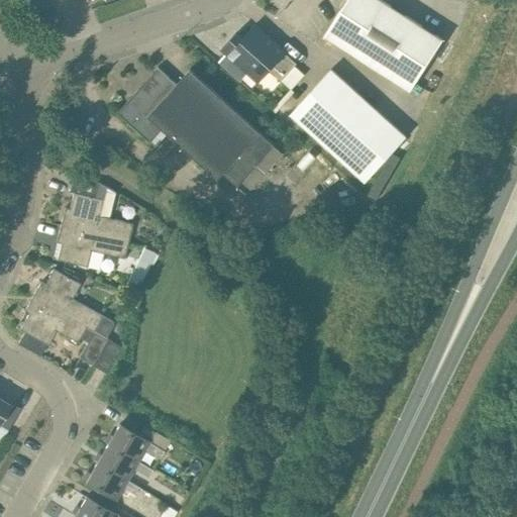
[(443,39),(382,0),(347,0),(324,35),(410,91),(443,39)]
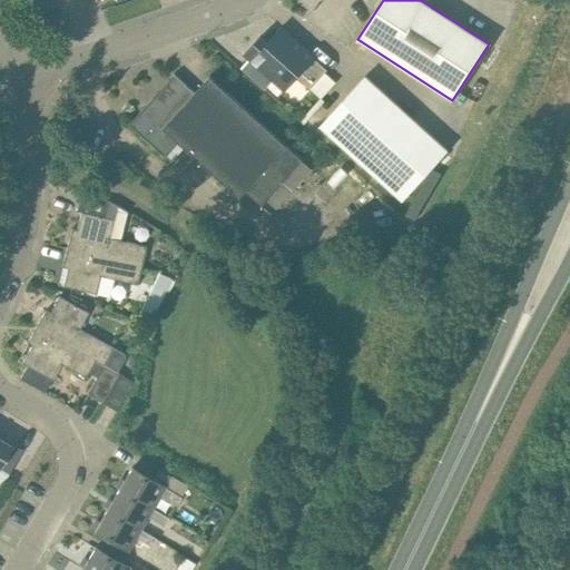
[(285,90),(297,77),(311,89),(327,69),(295,40),(293,41),(281,30),(282,28),(281,27),(273,36),(267,42),(259,37),(245,53),(285,90)]
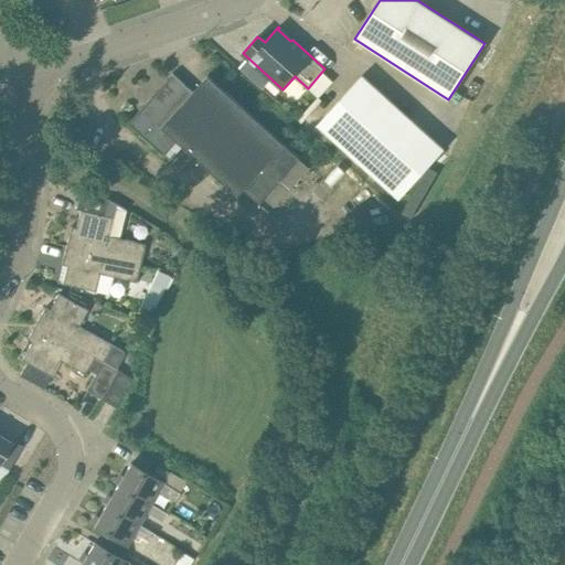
[(300,158),(219,85),(208,75),(193,92),(172,73),(128,123),(166,156),(178,141),(238,195),(244,189),(260,202),(300,158)]
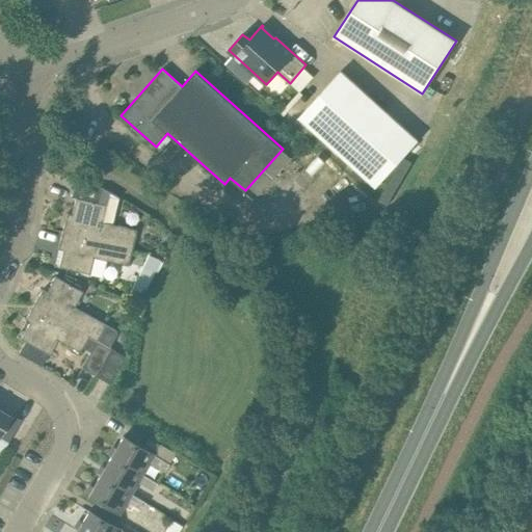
[(418,140),(356,84),(341,71),(299,116),(376,186),(418,140)]
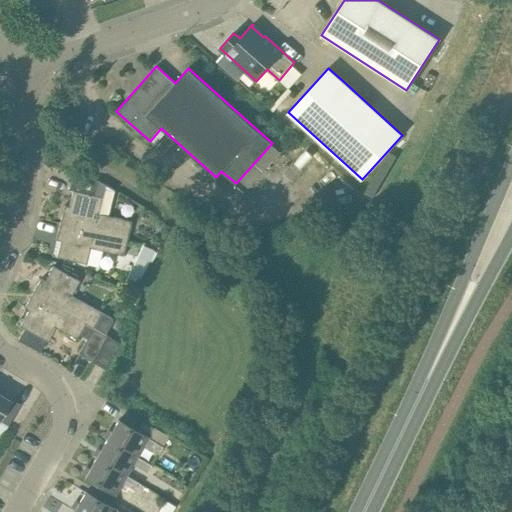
[(60,222),(127,239),(132,222),(107,216),(114,190),(99,180),(71,174),(67,189),(72,190),(68,206),(64,205),(60,222)]
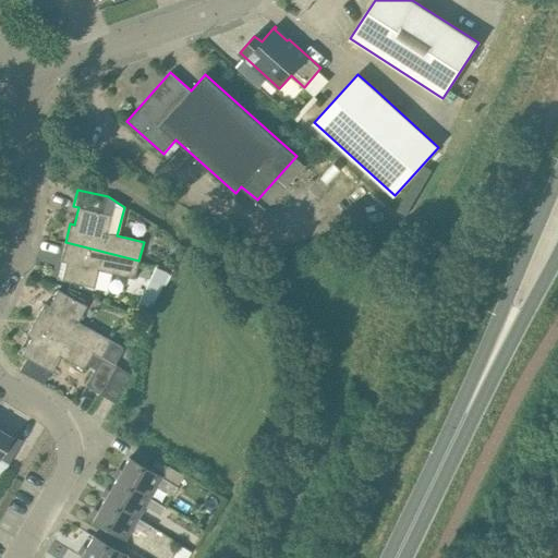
[(134,279),(138,261),(65,242),(61,262),(65,263),(61,280),(94,288),(98,270),(134,279)]
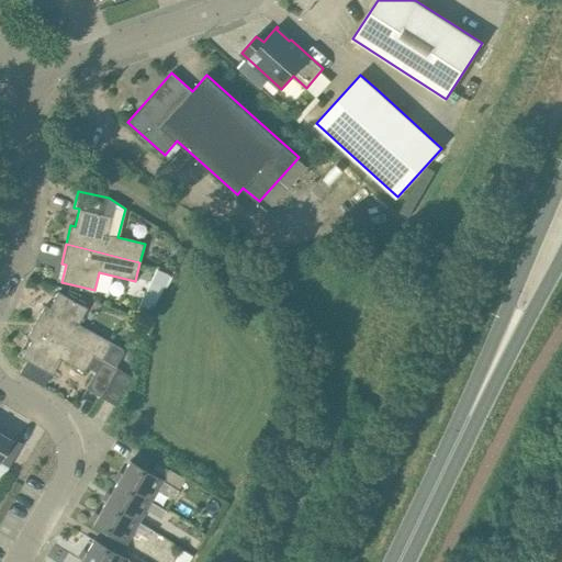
[(153,268),(136,305),(153,312),(169,274),(153,268)]
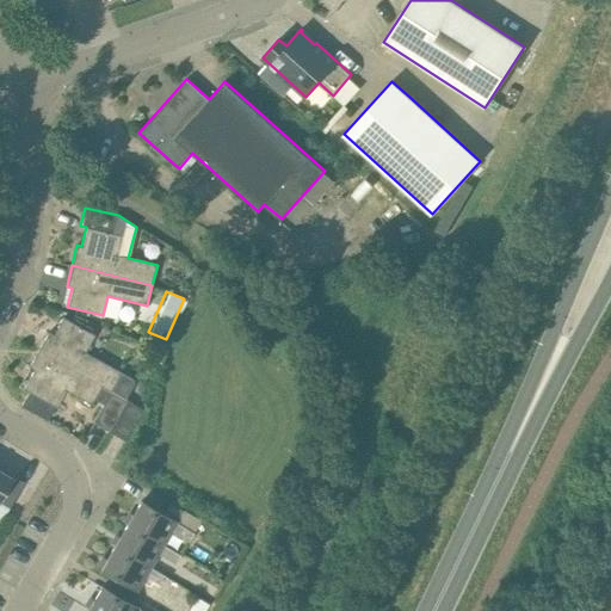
[(38,350),(125,399),(134,383),(133,378),(85,352),(94,335),(63,318),(54,334),(48,332),(38,350)]
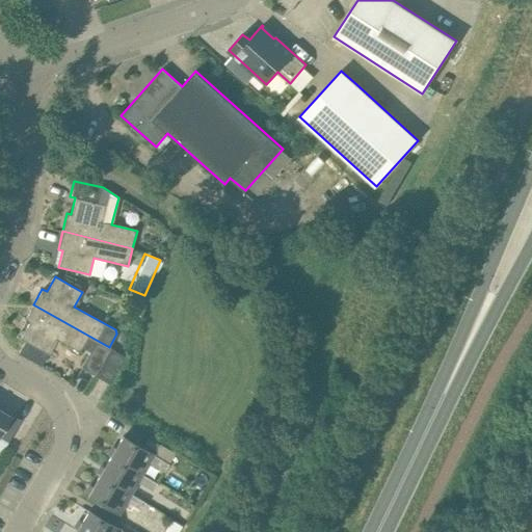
[(111,348),(109,347),(33,304),(24,321),(29,323),(21,339),(25,341),(19,352),(42,366),(56,339),(79,351),(82,347),(90,352),(81,367),(95,376),(111,348)]
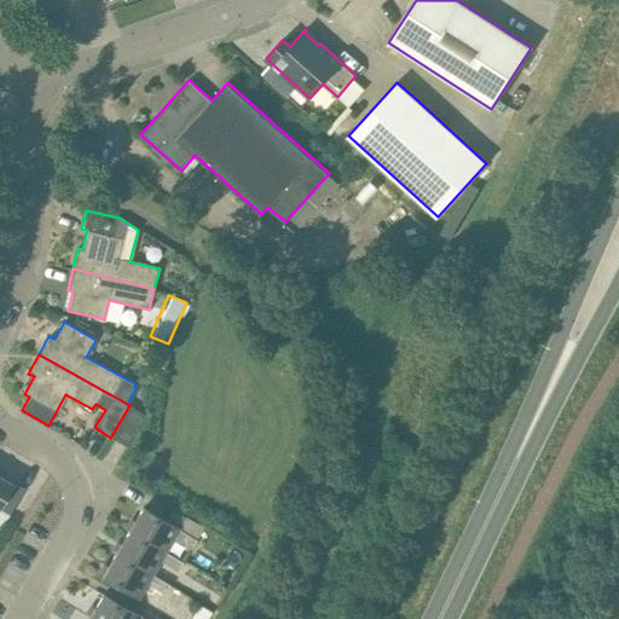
[(129,405),(110,438),(128,447),(140,427),(144,420),(146,416),(145,415),(129,405)]
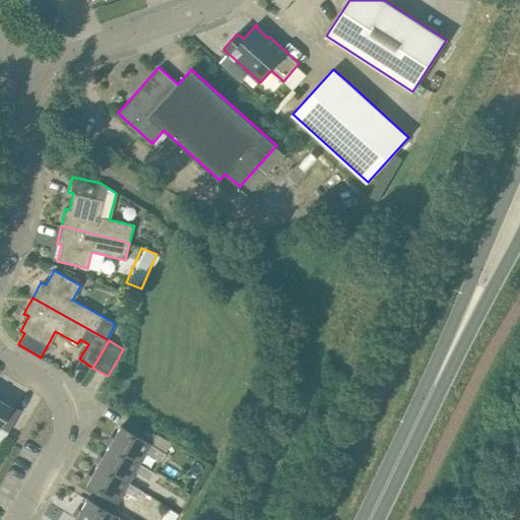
[(9,406),(0,400),(0,428),(7,432),(20,410),(10,404),(9,406)]
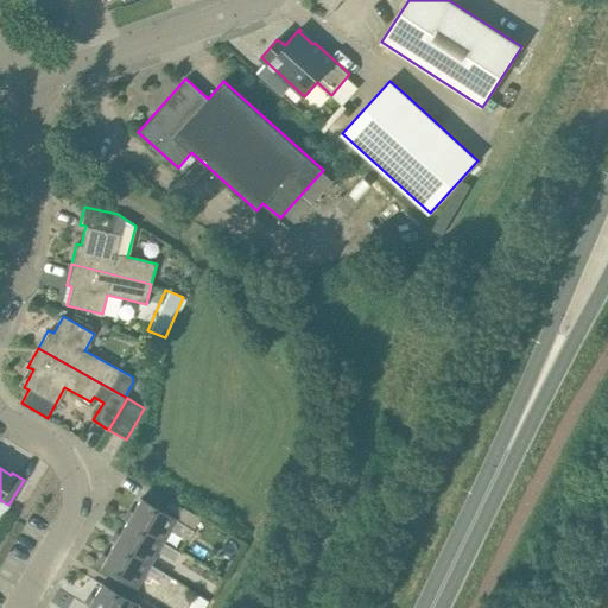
[(127,521),(162,543),(170,529),(188,539),(192,531),(140,499),(127,521)]
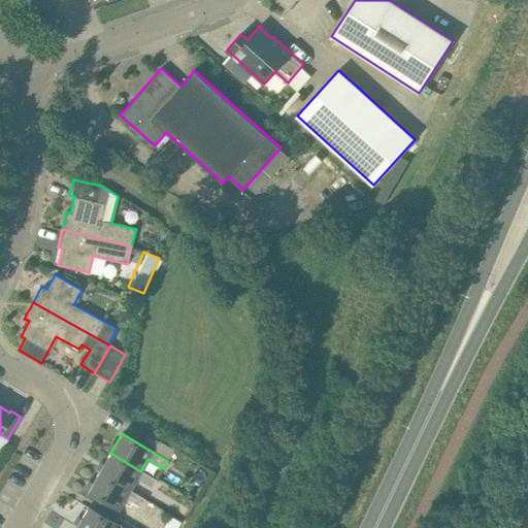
[(99,471),(130,490),(136,479),(152,488),(156,480),(140,471),(110,453),(99,471)]
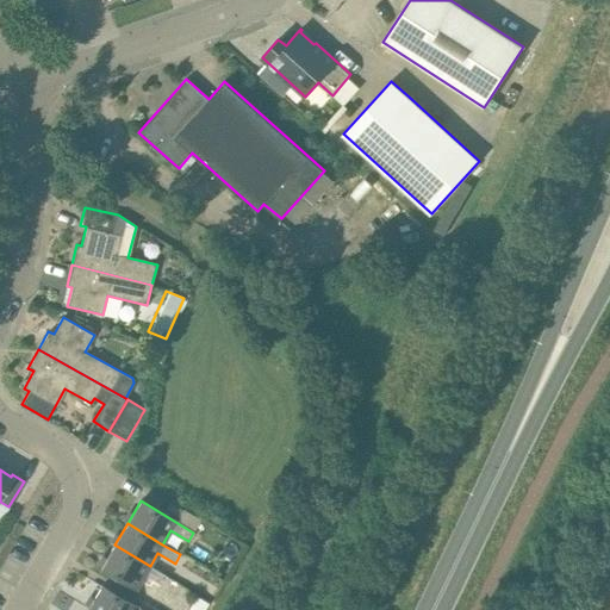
[(167,577),(150,566),(114,545),(100,568),(136,589),(144,574),(162,585),(167,577)]
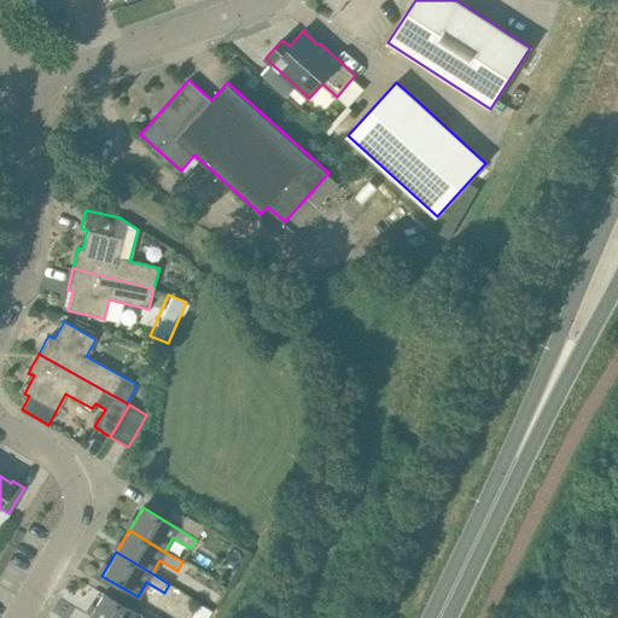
[(89,616),(92,617),(144,617),(139,614),(103,593),(89,616)]
